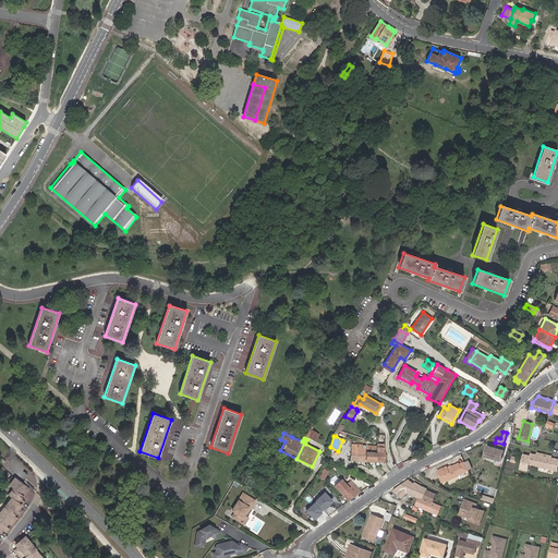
[(384,452),(385,447),(385,445),(377,444),(377,446),(376,461),(385,462),(386,452),(384,452)]
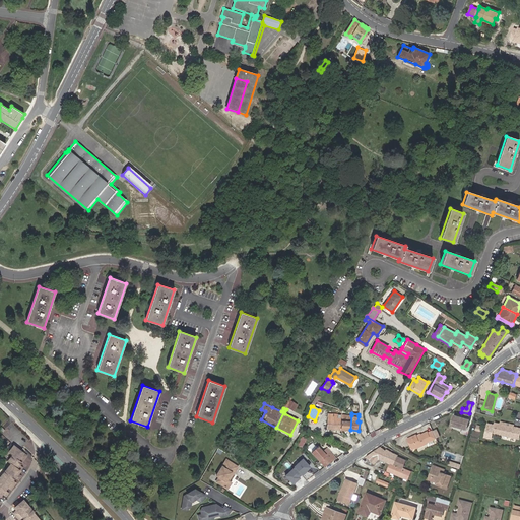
[(327,429),(341,430),(341,415),(328,414),(327,429)]
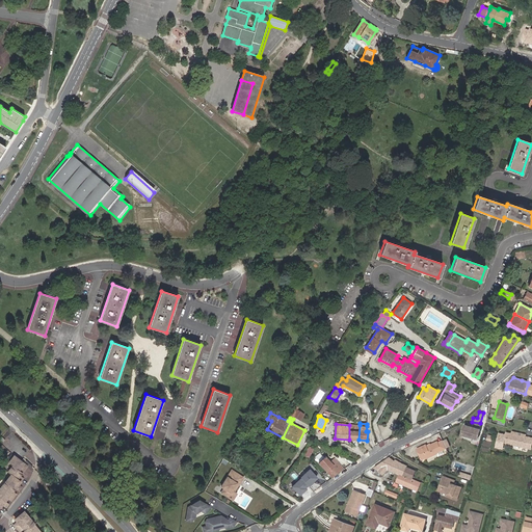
[(477,440),(480,429),(479,429),(480,425),(475,424),(474,428),(464,425),(461,435),(477,440)]
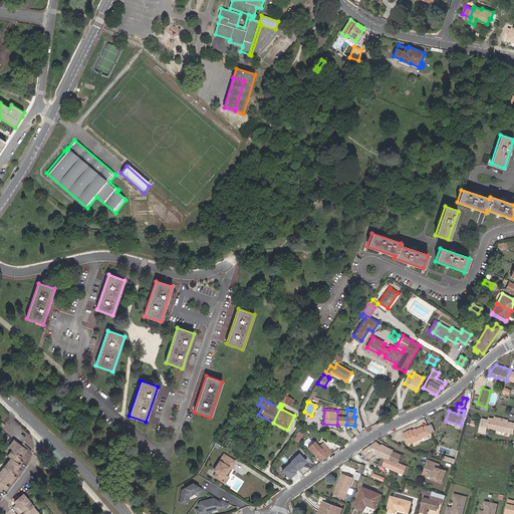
[(337,425),(346,425),(347,411),(337,411),(337,425)]
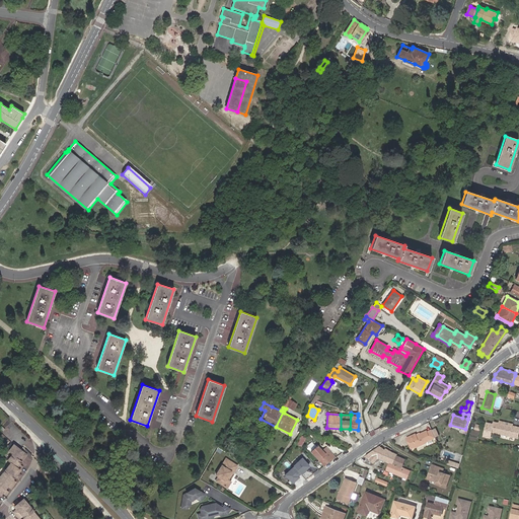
[(515,438),(517,428),(513,427),(500,424),(495,423),(495,426),(488,424),(485,437),(492,439),(493,433),(515,438)]
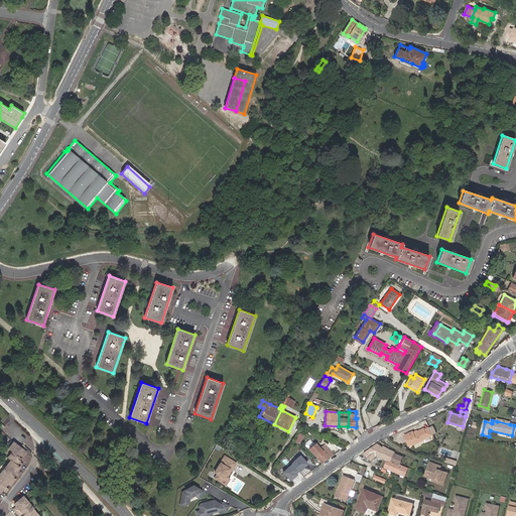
[(423,438),(431,434),(429,429),(428,427),(424,429),(423,428),(413,433),(412,431),(404,435),(408,445),(413,443),(413,444),(423,439),(423,438)]
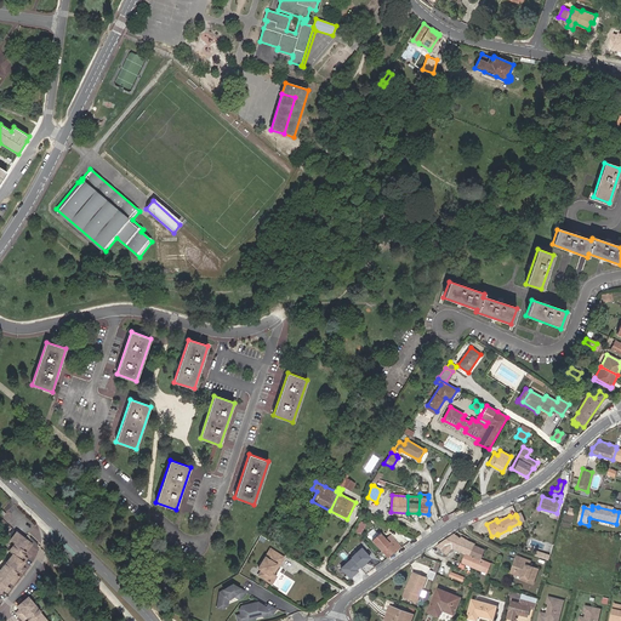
[(20,576),(16,574),(18,570),(22,574),(26,569),(21,567),(27,558),(23,556),(29,548),(32,545),(17,533),(11,540),(15,543),(10,551),(13,554),(0,570),(0,600),(1,599),(0,598),(0,593),(3,590),(7,593),(10,588),(6,586),(9,582),(13,585),(20,576)]
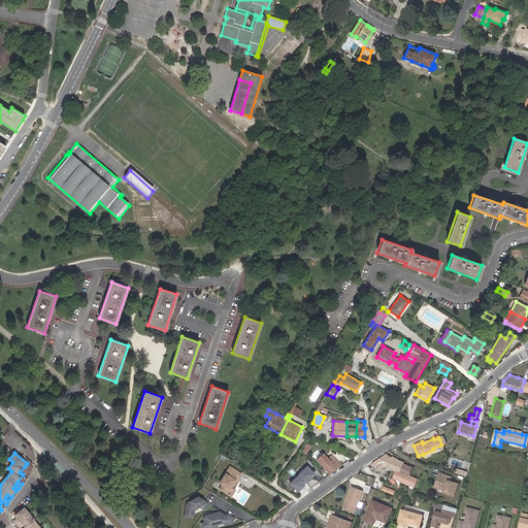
[(385,466),(395,470),(396,471),(397,470),(409,475),(413,468),(404,464),(404,462),(403,462),(399,460),(393,457),(391,458),(386,454),(374,462),(371,464),(381,471),(385,466)]
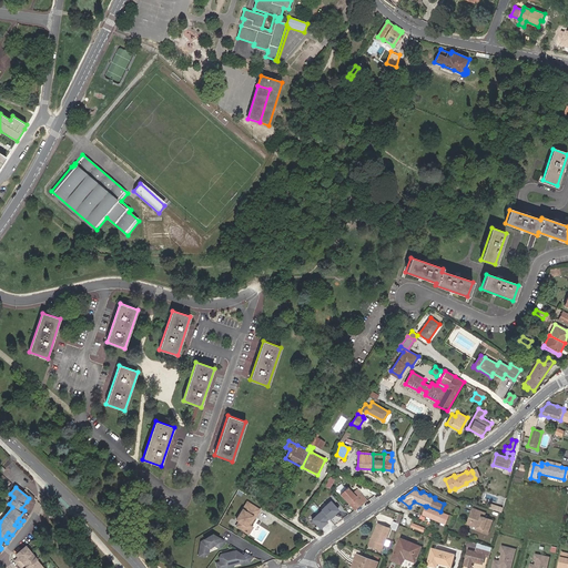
[(345,499),(355,509),(366,500),(357,489),(352,494),(347,489),(342,494),(346,498),(345,499)]
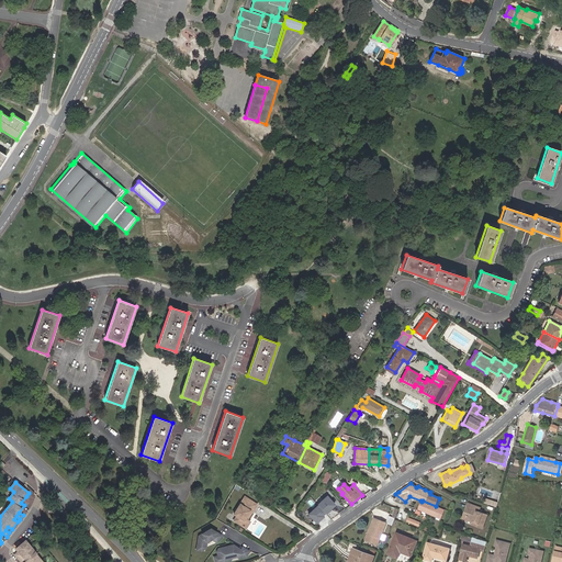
[(329,489),(326,491),(332,498),(335,496),(329,489)]
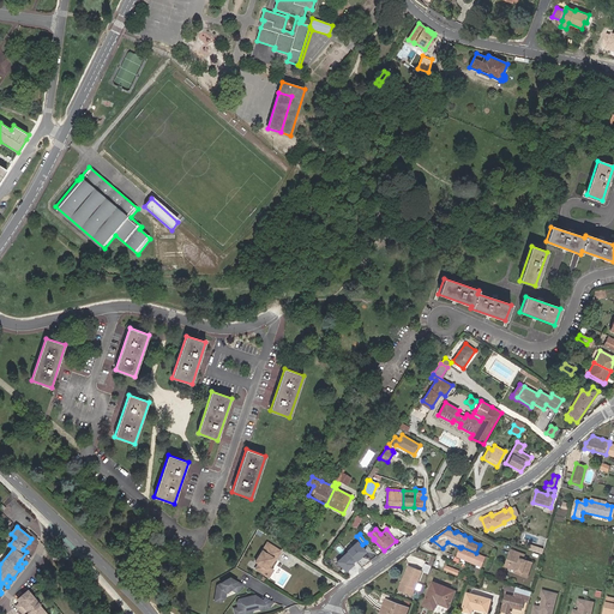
[(281,552),(266,543),(262,552),(256,563),(258,565),(254,570),(269,578),(272,571),(270,569),(268,567),(272,559),(275,560),(276,560),(281,552)]
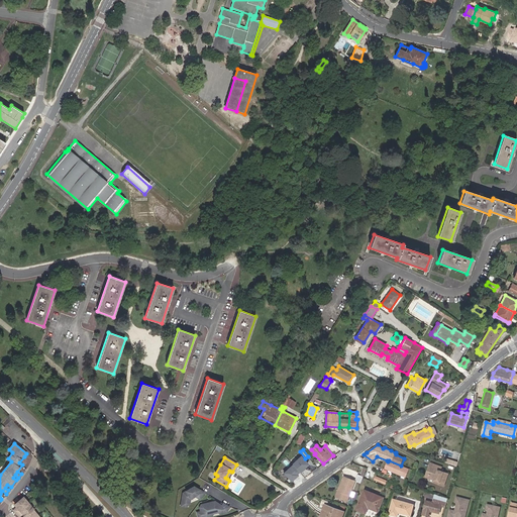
[(302,457),(285,474),(292,482),(309,464),(302,457)]
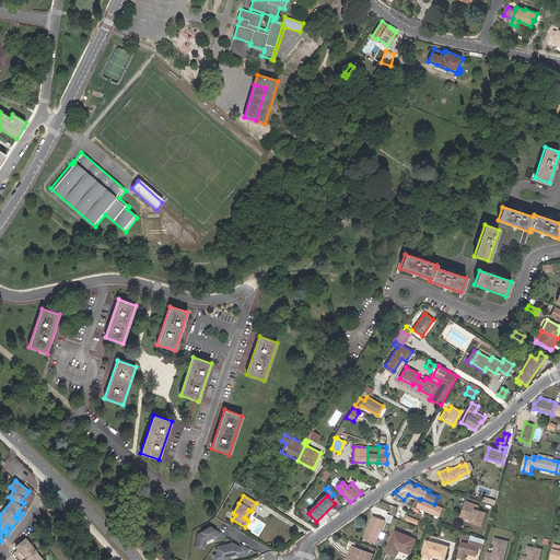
[(443,509),(434,504),(421,499),(420,500),(417,508),(440,517),(443,509)]
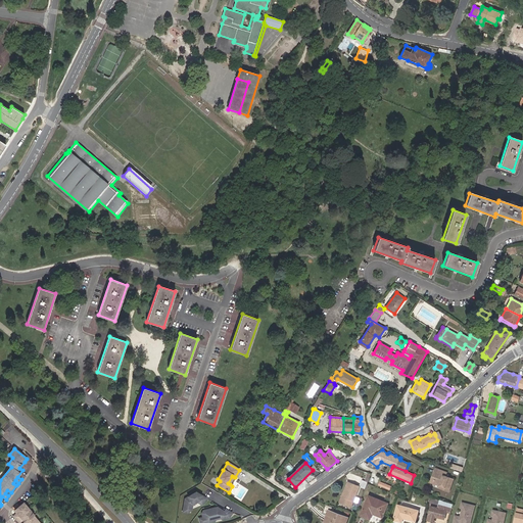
[(443,487),(443,489),(449,491),(454,479),(445,476),(447,472),(436,468),(434,472),(437,474),(434,483),(440,485),(443,487)]
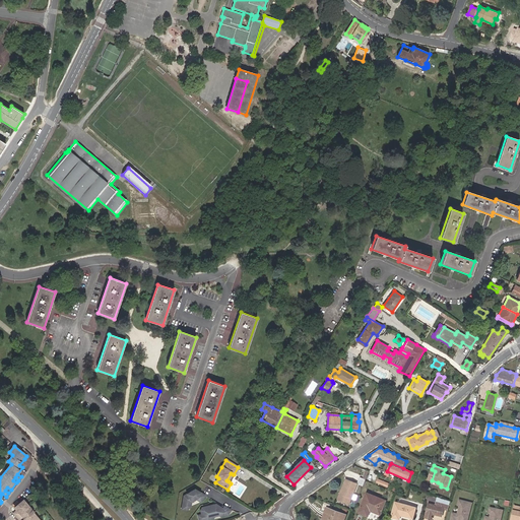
[(389,483),(378,478),(376,482),(388,486),(389,483)]
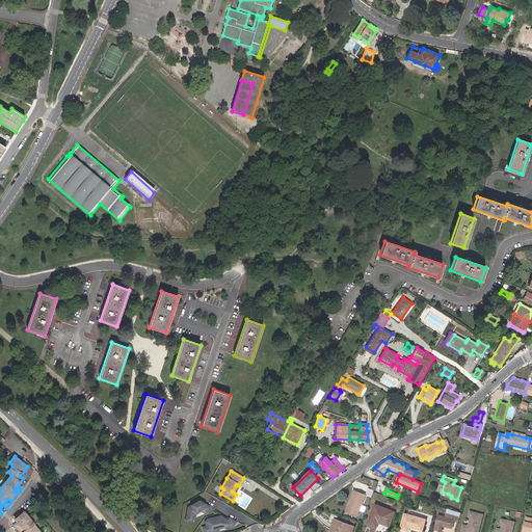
[(366,495),(358,493),(357,497),(352,495),(346,511),(357,515),(366,495)]
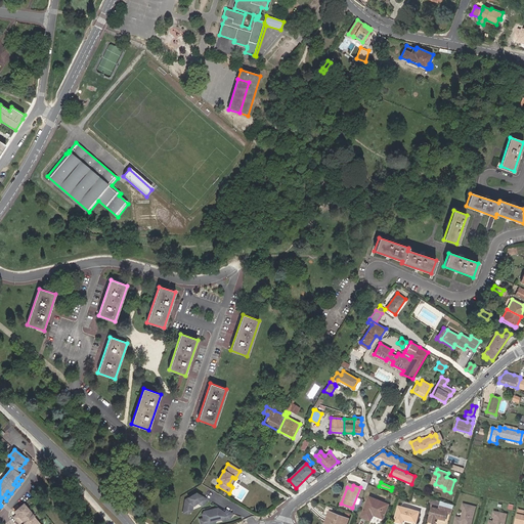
[(203,507),(207,499),(197,493),(185,500),(183,510),(188,511),(191,511),(192,506),(197,503),(203,507)]
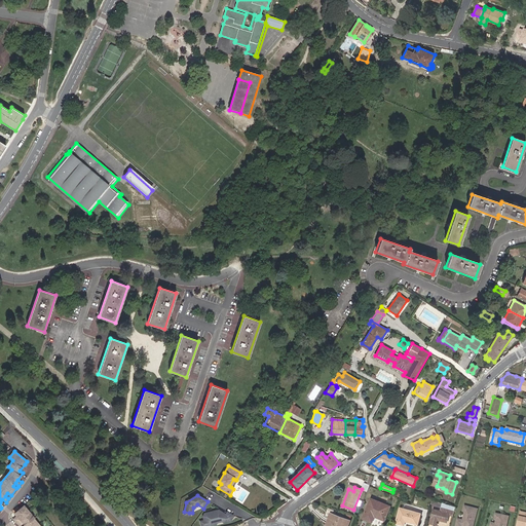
[(375,517),(384,521),(390,506),(371,499),(363,519),(372,522),(375,517)]
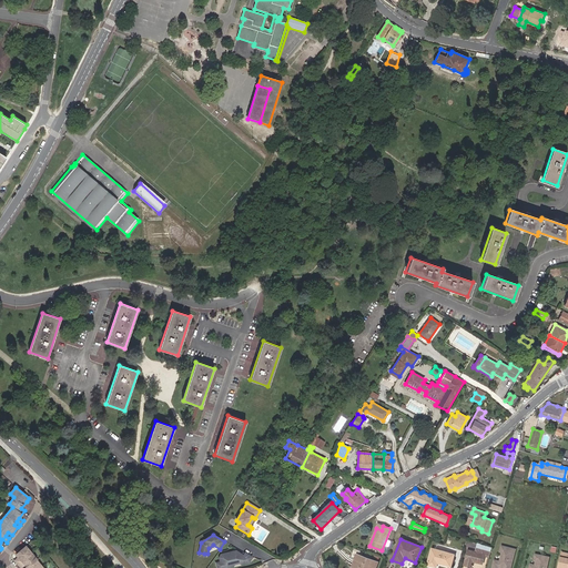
[(493,548),(479,544),(477,549),(476,553),(468,550),(466,559),(464,564),(473,566),(474,561),(483,565),(485,555),(490,557),(493,548)]
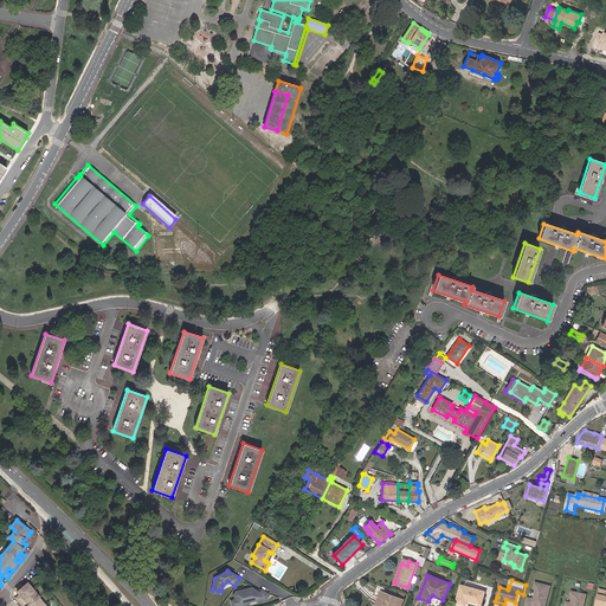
[(45,605),(39,598),(27,582),(17,592),(20,595),(17,598),(23,605),(26,603),(30,605),(28,605),(45,605)]
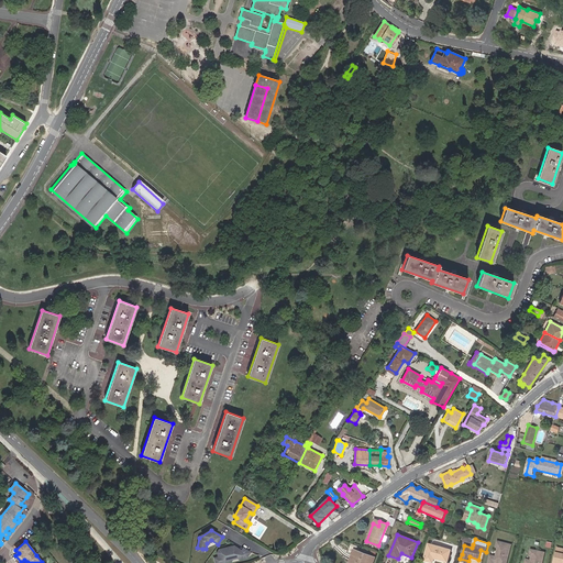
[(506,562),(511,544),(498,541),(496,547),(498,547),(496,556),(490,555),(488,562),(494,562),(495,562),(499,562),(506,562)]
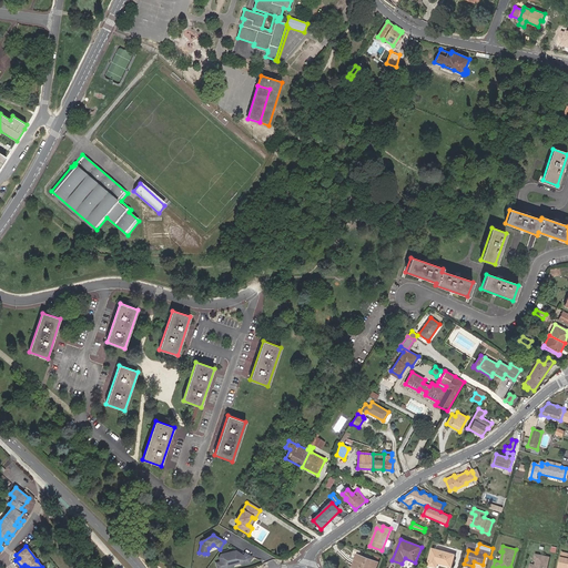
[(452,566),(455,555),(433,549),(428,566),(436,567),(437,564),(452,566)]
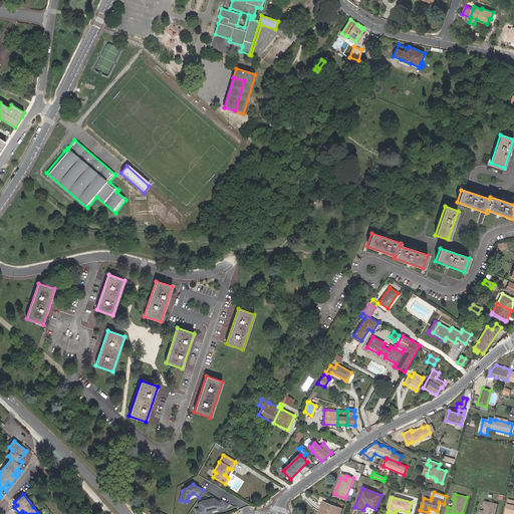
[(509,511),(506,511),(505,513),(513,513),(513,499),(509,498),(507,507),(509,507),(509,511)]
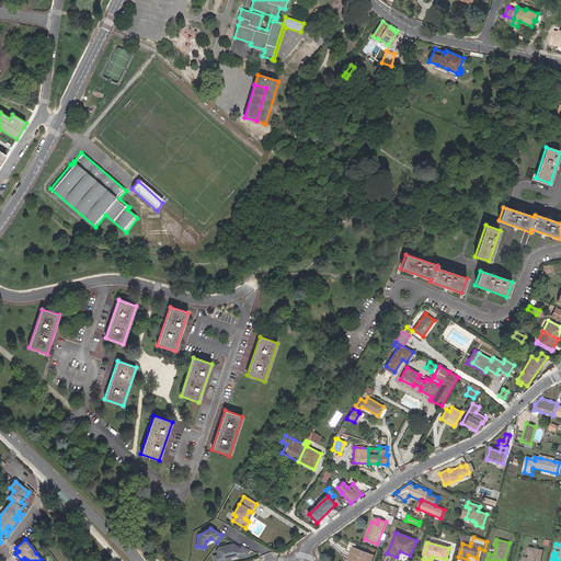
[(218,549),(216,551),(217,556),(218,560),(225,560),(230,560),(232,557),(236,556),(237,557),(238,558),(245,557),(249,551),(242,547),(240,550),(232,545),(218,549)]
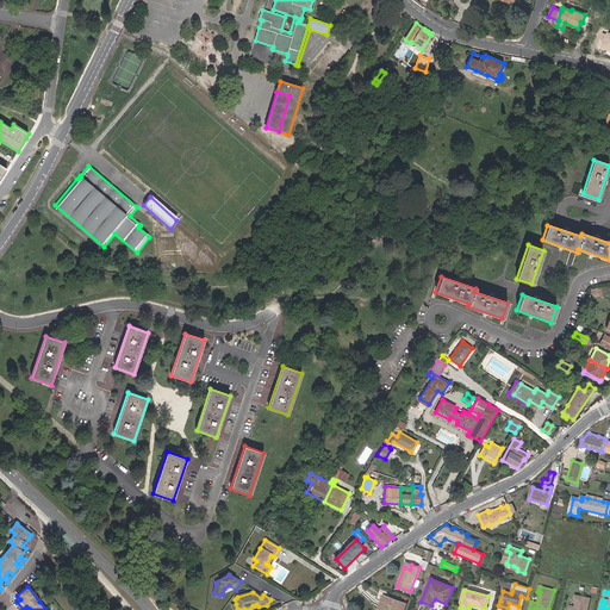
[(587,609),(591,598),(576,595),(574,602),(577,602),(576,607),(574,609),(587,609)]
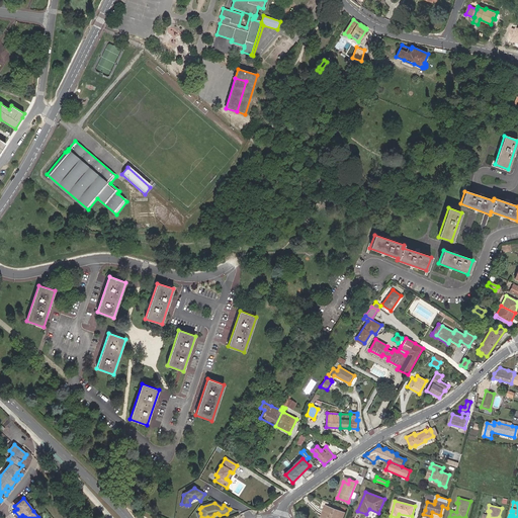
[(325,517),(341,517),(344,513),(326,506),(322,516),(325,517)]
